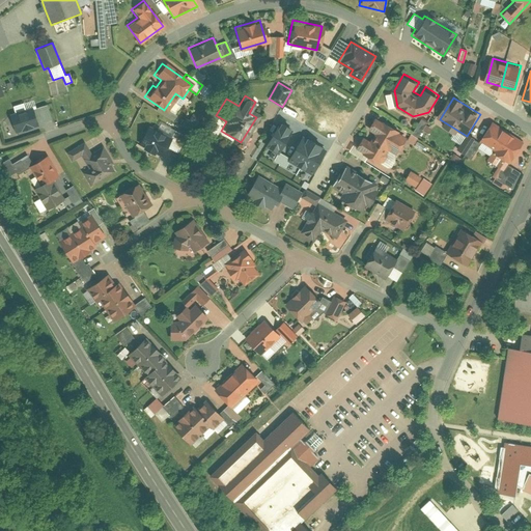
[(11,132),(52,122),(47,105),(35,107),(33,100),(12,105),(15,114),(7,116),(11,132)]
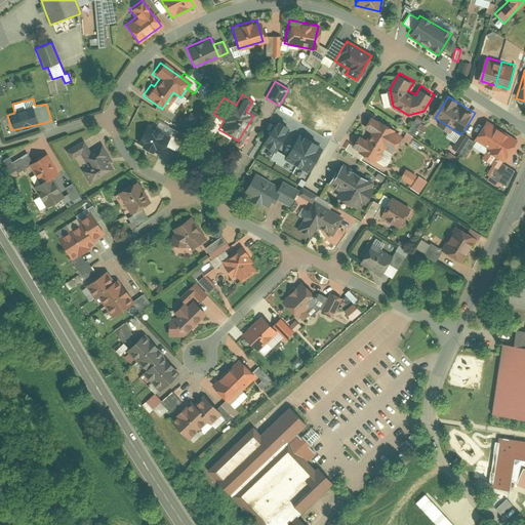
[(405,132),(403,136),(369,116),(359,134),(358,133),(349,150),(384,170),(398,145),(402,147),(405,142),(408,144),(412,136),(405,132)]
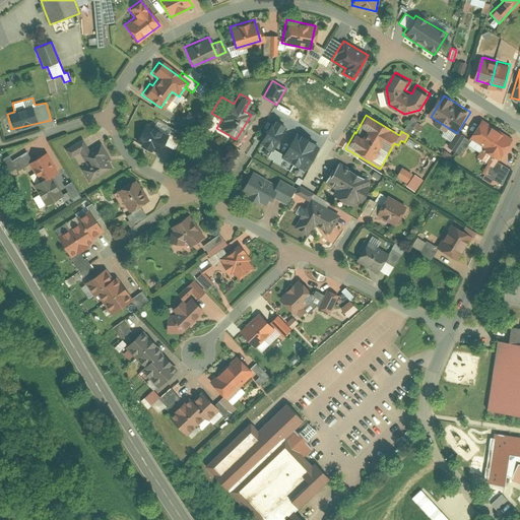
[(271,117),(258,140),(272,148),(285,124),(271,117)]
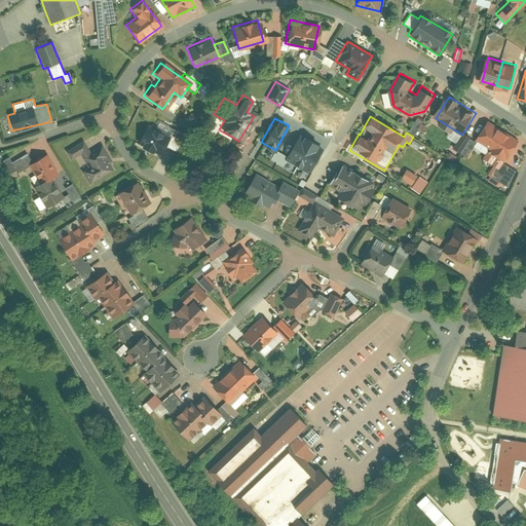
[(521,140),(490,120),(479,138),(494,148),(491,152),(503,159),(505,155),(509,158),(521,140)]
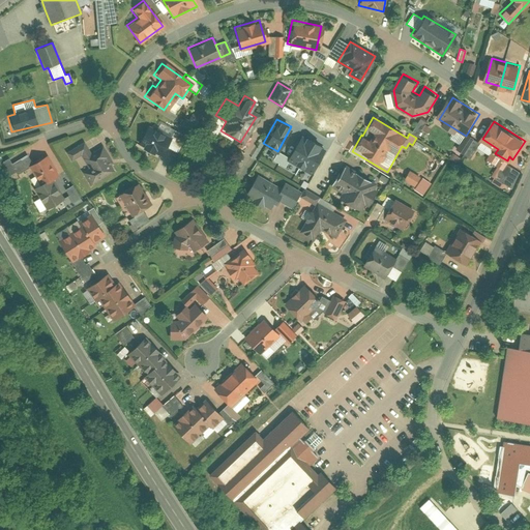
[(167,148),(177,153),(185,137),(171,128),(171,130),(162,125),(158,130),(147,124),(137,145),(162,158),(167,148)]
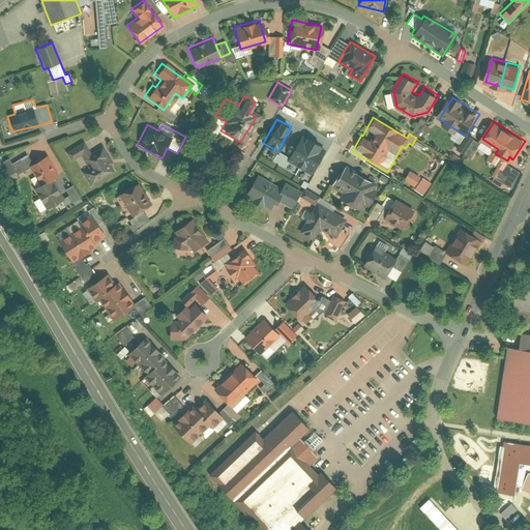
[(477,139),(468,134),(460,147),(469,153),(477,139)]
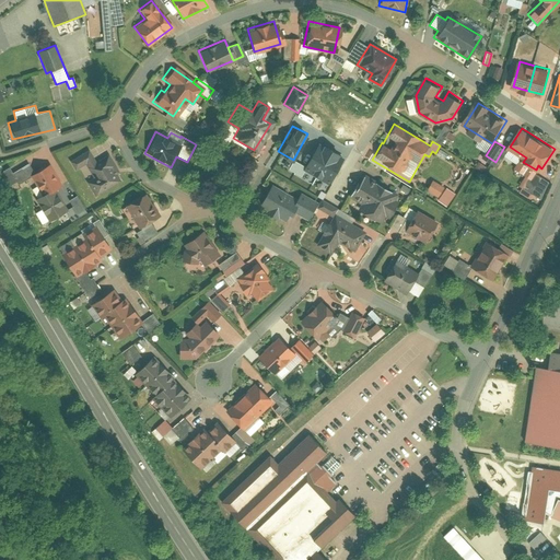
[(292,160),(288,170),(301,176),(303,172),(329,184),(342,156),(314,142),(303,165),(292,160)]
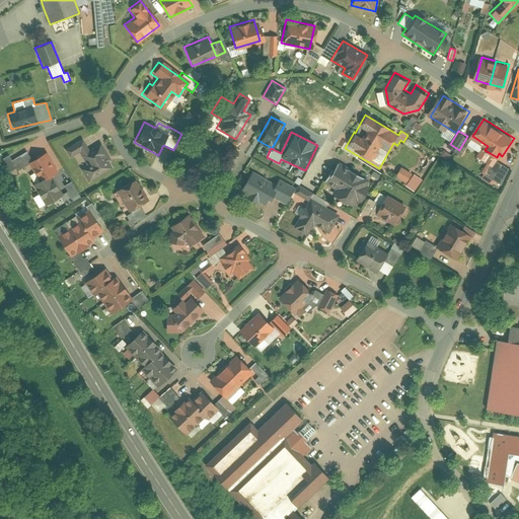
[(80,138),(62,149),(68,158),(79,152),(85,162),(77,167),(86,181),(109,168),(104,160),(108,158),(98,141),(86,148),(80,138)]
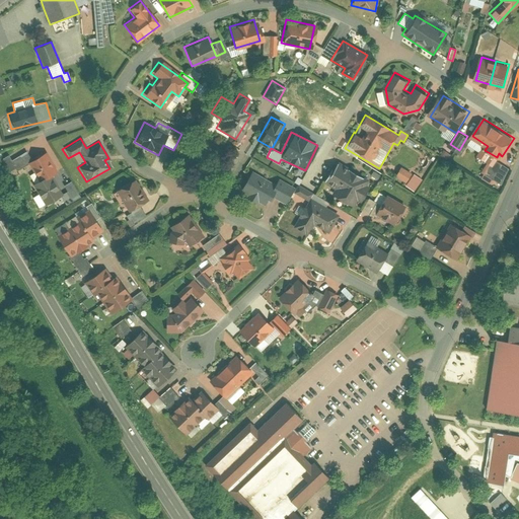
[(14,170),(26,163),(29,161),(22,150),(7,159),(14,170)]
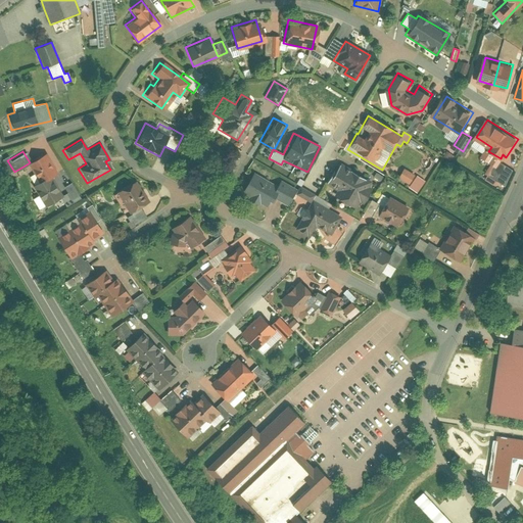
[(38,183),(55,172),(44,152),(30,162),(27,164),(38,183)]
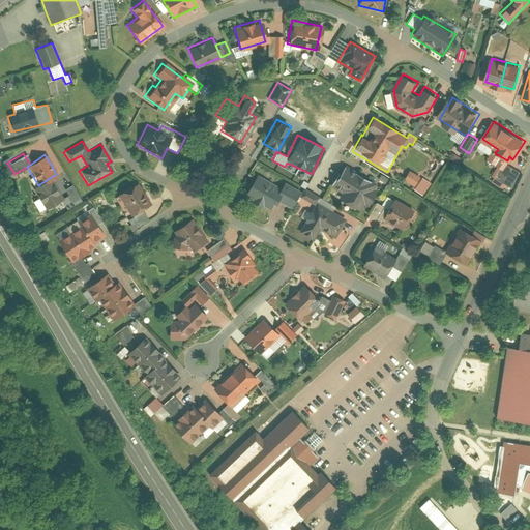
[(378,184),(347,165),(334,184),(347,193),(343,199),(361,210),(366,202),(371,205),(377,196),(373,193),(378,184)]
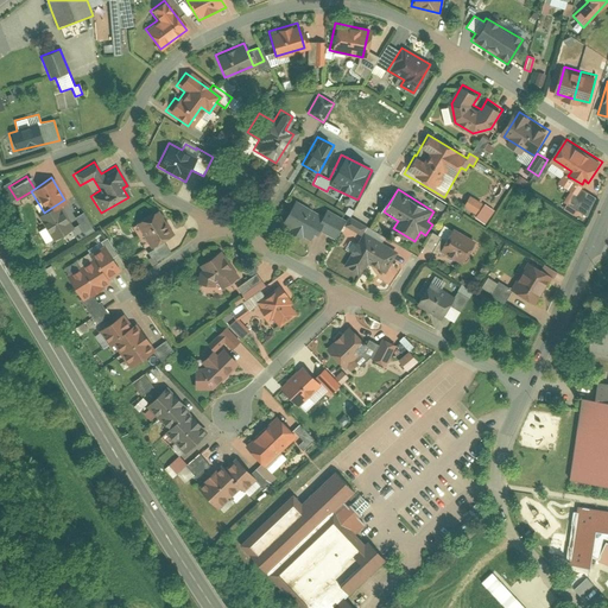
[(461,207),(486,223),(494,210),(470,195),(461,207)]
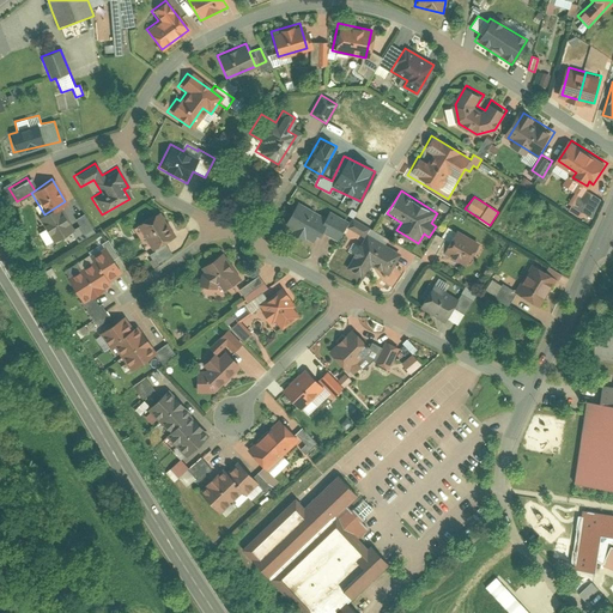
[(327,222),(297,205),(285,226),(295,232),(292,237),(307,246),(309,241),(314,243),(322,230),(338,240),(347,223),(331,214),(327,222)]
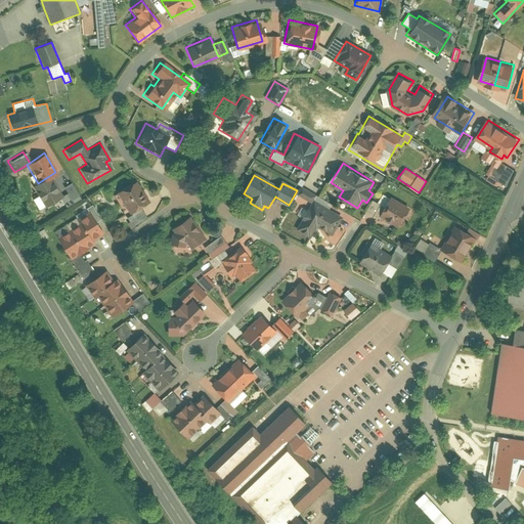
[(50,177),(35,185),(48,206),(62,198),(50,177)]
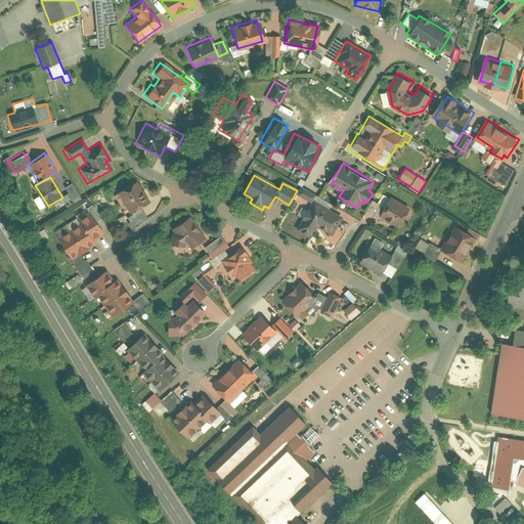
[(130,213),(148,203),(136,182),(118,192),(130,213)]
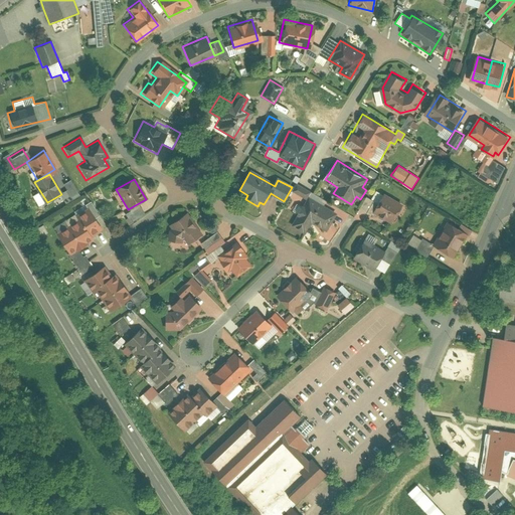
[(403,203),(386,193),(375,211),(393,221),(403,203)]
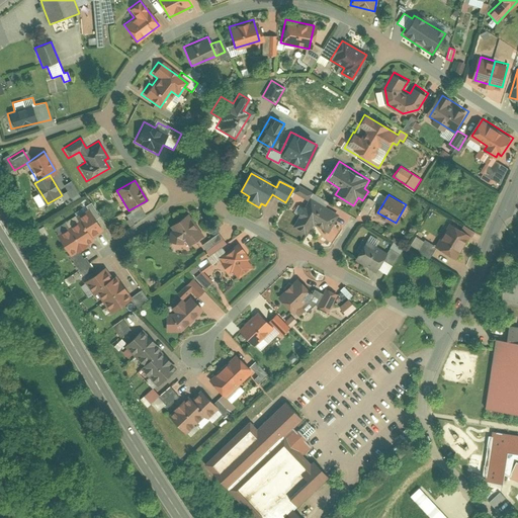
[(338,214),(311,199),(296,226),(313,235),(320,224),(329,229),(338,214)]
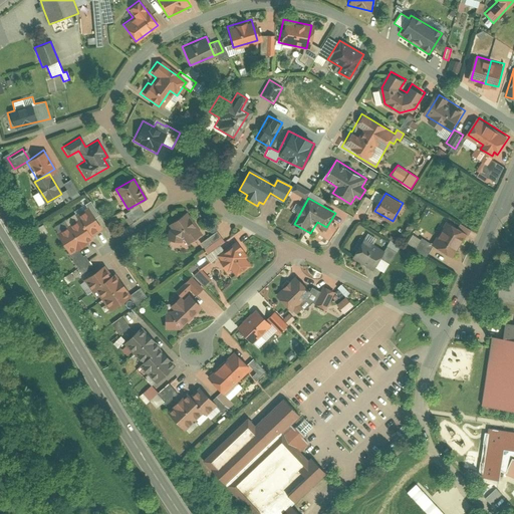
[(99,229),(86,206),(75,212),(78,219),(55,232),(67,254),(91,240),(88,235),(99,229)]
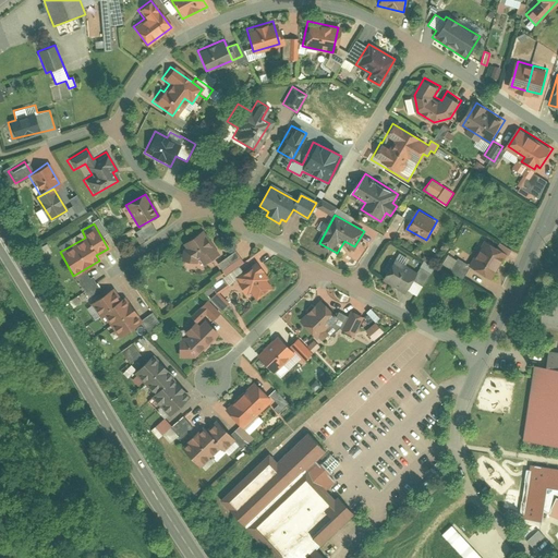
[(205,230),(180,242),(193,268),(218,256),(205,230)]
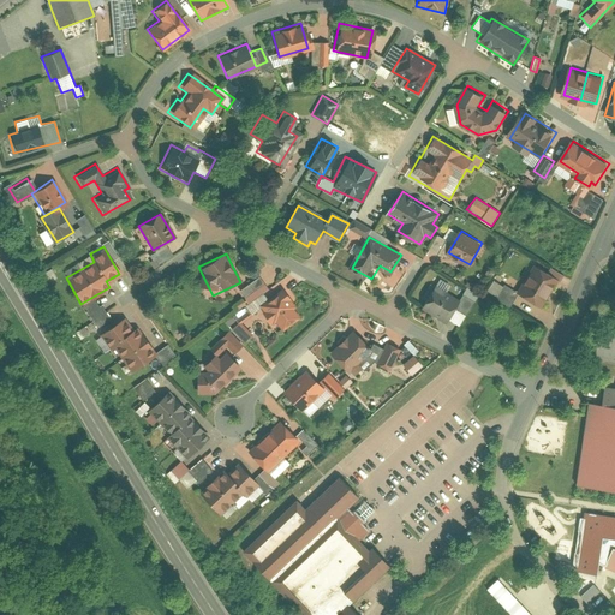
[(559,279),(535,262),(518,288),(542,305),(559,279)]
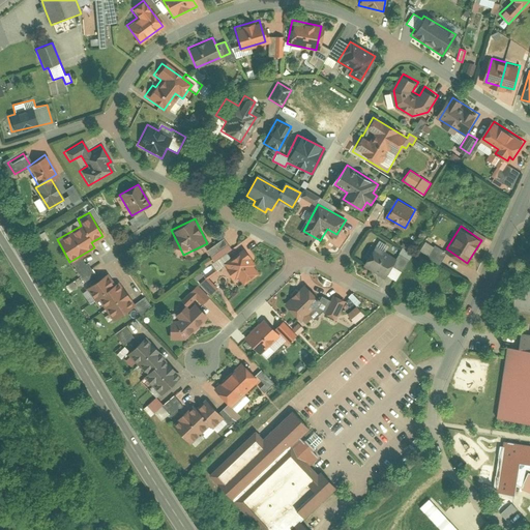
[(260,273),(243,248),(230,259),(226,253),(231,248),(224,238),(206,251),(213,262),(200,271),(204,278),(223,266),(233,282),(238,278),(242,285),(260,273)]
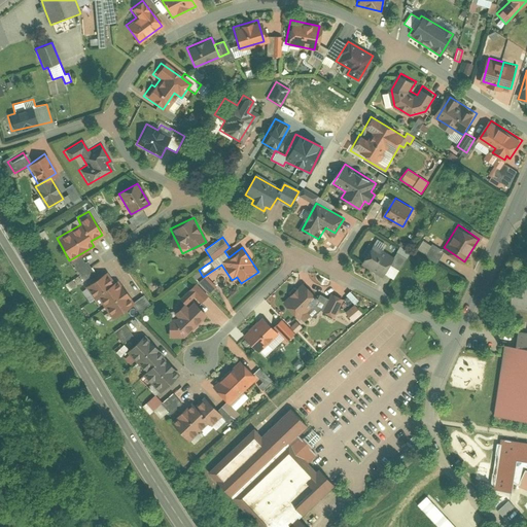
[(444,247),(431,241),(425,253),(436,259),(444,247)]
